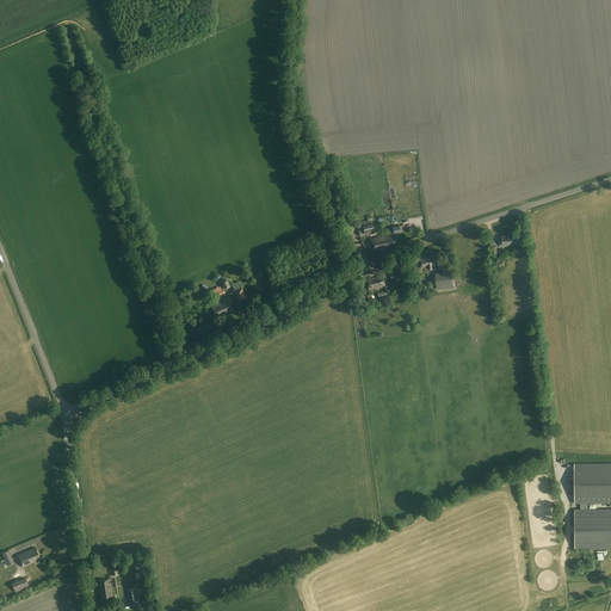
[(378,224),(376,215),(366,217),(368,221),(357,223),(360,238),(375,234),(372,226),(378,224)]
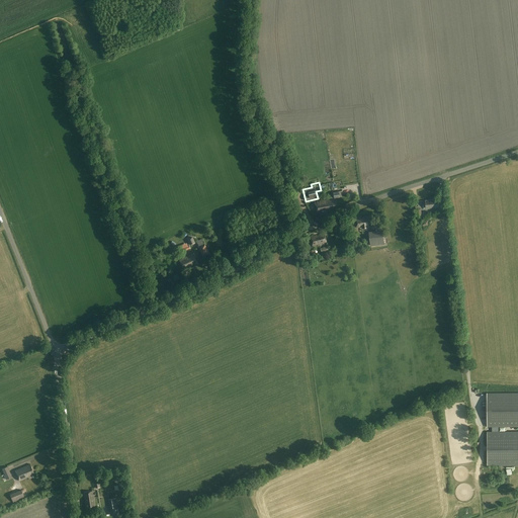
[(323,201),(325,211),(326,211),(326,210),(329,209),(338,207),(336,199),(325,201),(325,200),(323,201)]
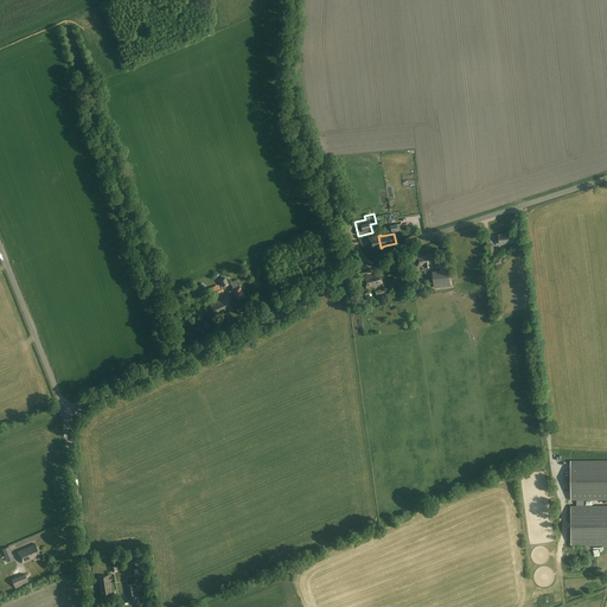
[(515,243),(513,234),(498,235),(499,244),(515,243)]
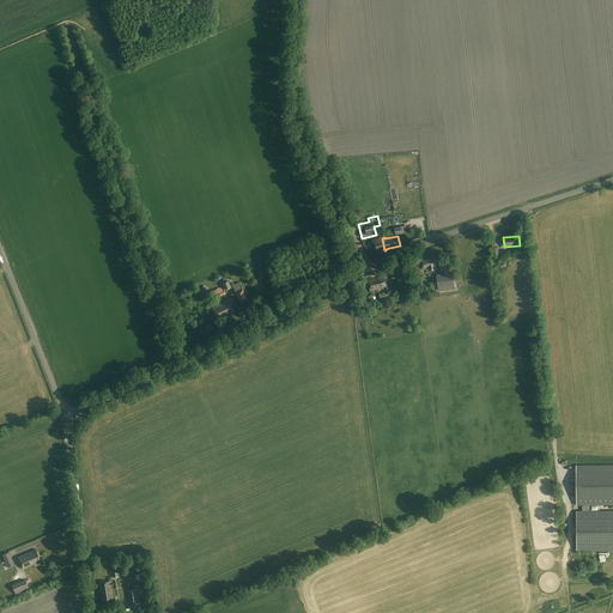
[(375,253),(384,250),(382,238),(372,240),(375,253)]
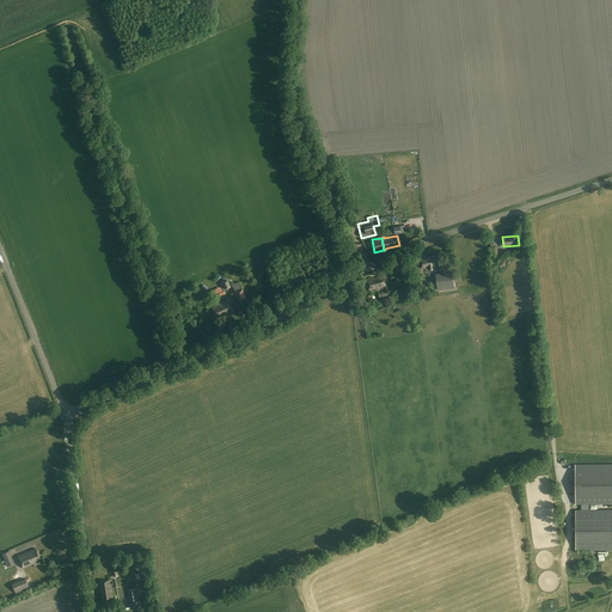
[(427,258),(427,257),(421,257),(422,269),(428,269),(428,270),(435,269),(435,267),(435,258),(427,258)]
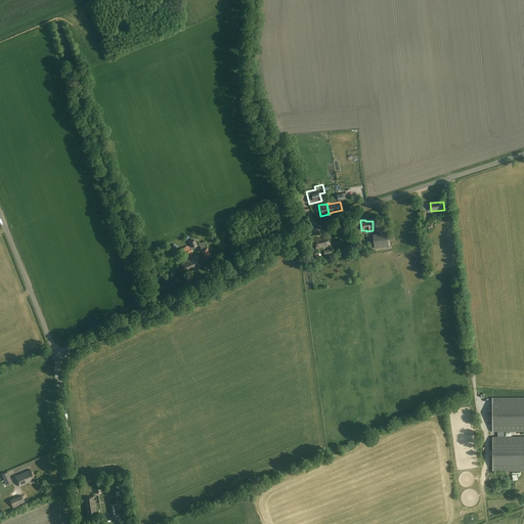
[(389,247),(388,235),(374,237),(375,249),(389,247)]
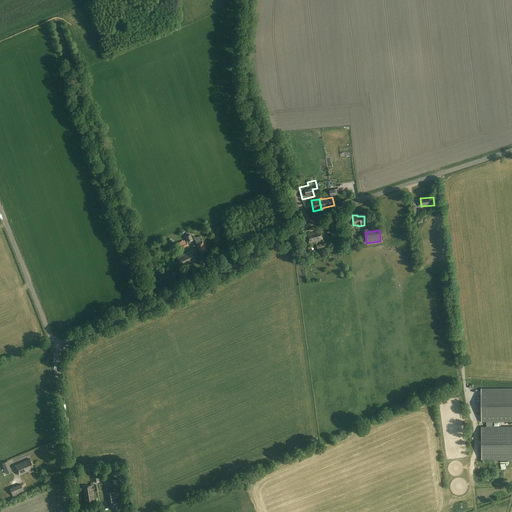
[(322,239),(320,231),(316,232),(316,234),(313,234),(313,233),(306,234),(308,243),(317,241),(322,239)]
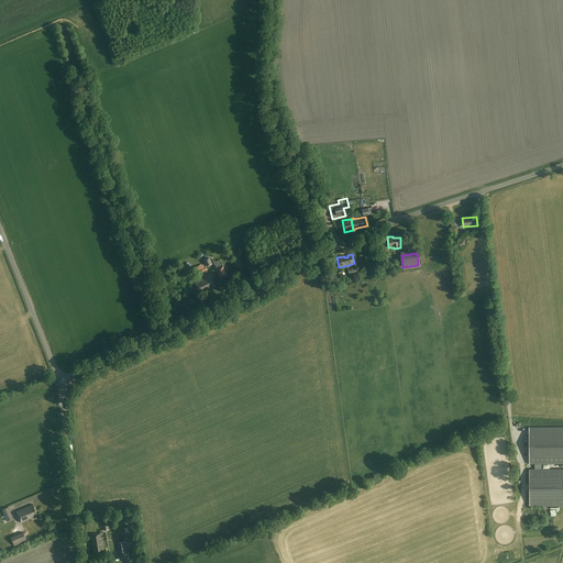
[(228,277),(222,264),(216,267),(221,280),(228,277)]
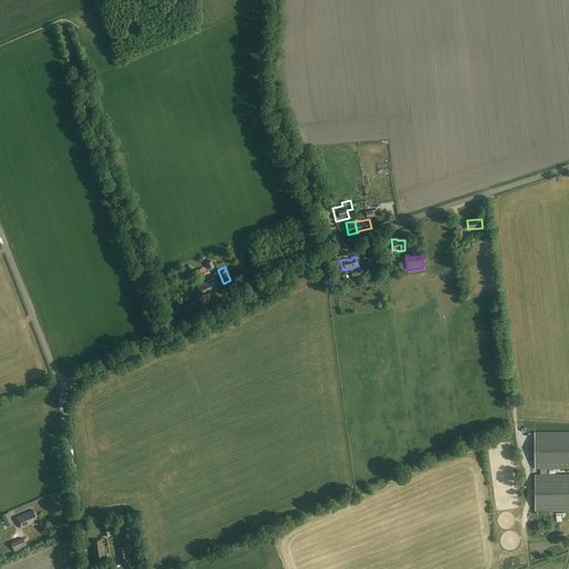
[(205,271),(203,268),(196,270),(198,277),(209,273),(208,270),(205,271)]
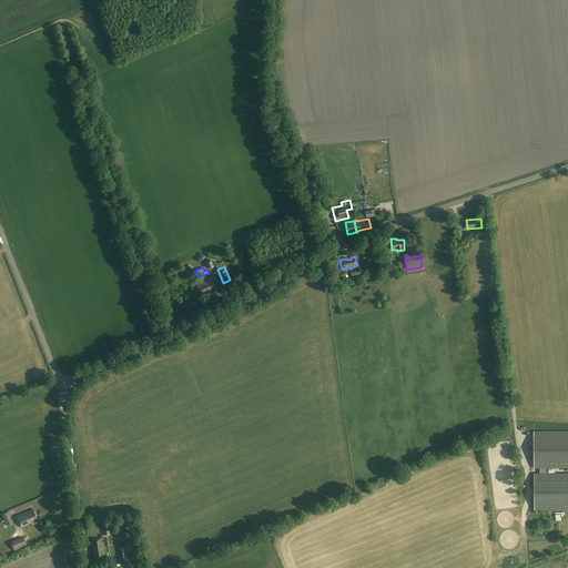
[(217,290),(212,277),(203,282),(196,285),(200,294),(208,292),(209,294),(217,290)]
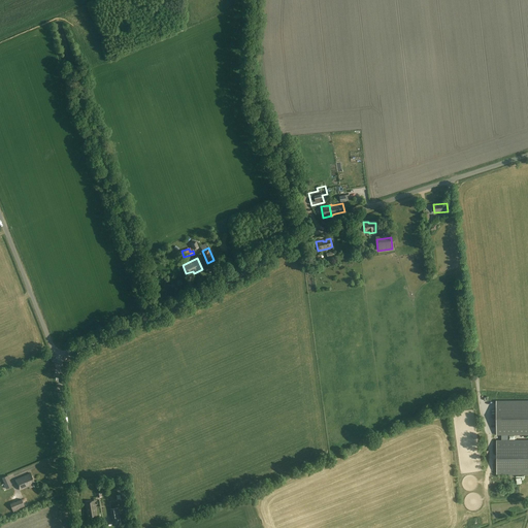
[(527,474),(527,439),(507,440),(507,435),(527,434),(527,400),(496,401),(496,435),(501,435),(501,440),(496,440),(496,475),(527,474)]
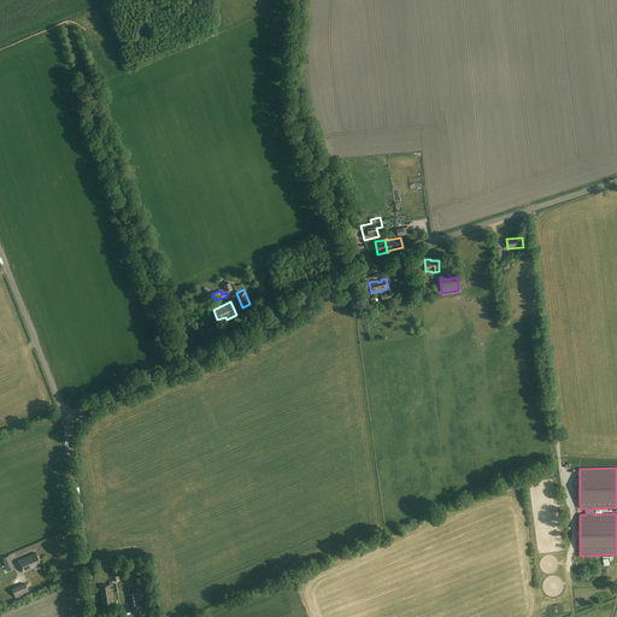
[(41,564),(36,553),(18,560),(23,573),(34,568),(41,564)]
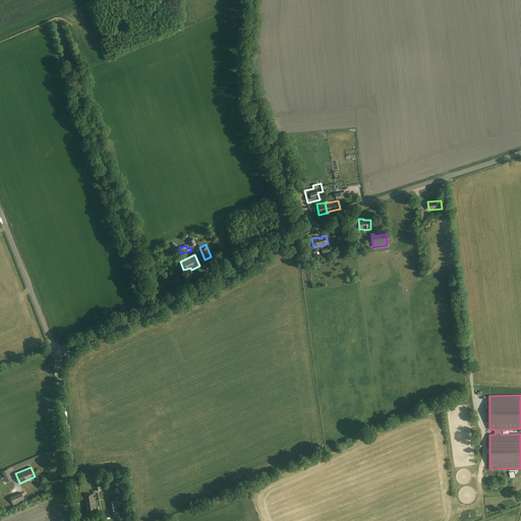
[(12,480),(7,469),(2,472),(6,482),(12,480)]
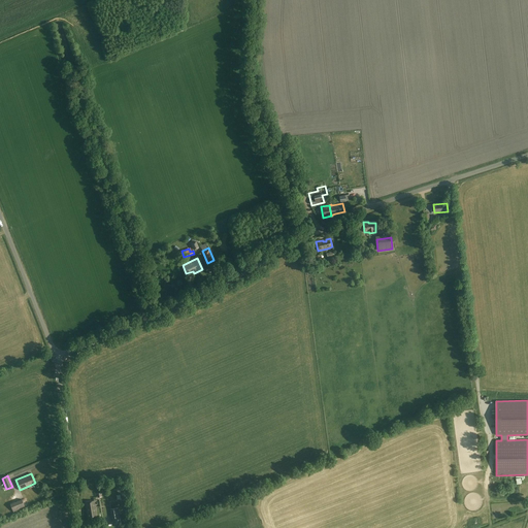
[(497,483),(497,486),(509,486),(508,475),(492,476),(492,483),(497,483)]
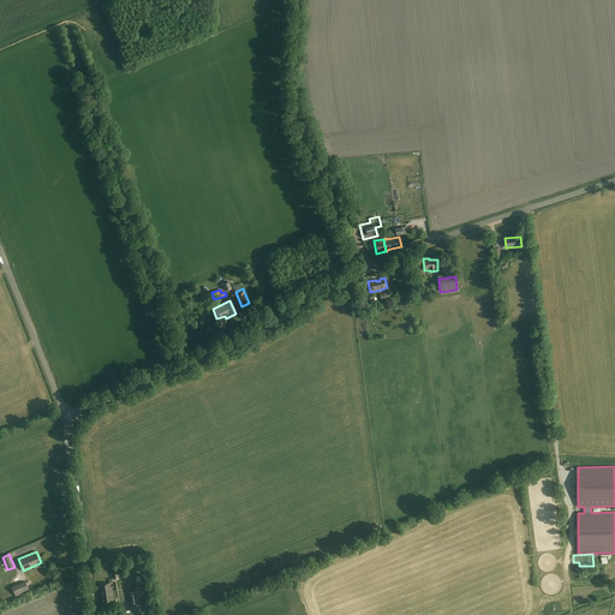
[(29,591),(25,581),(12,587),(16,597),(29,591)]
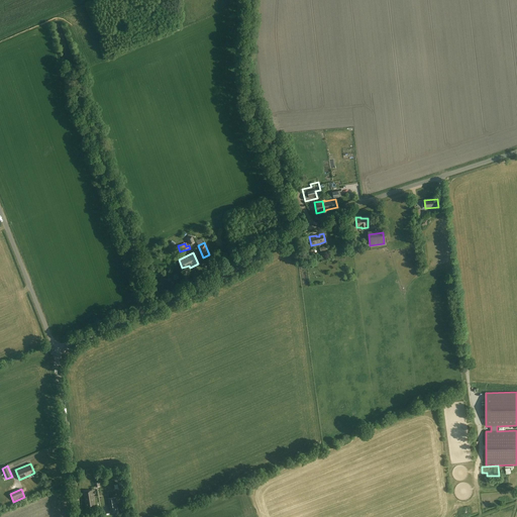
[(95,506),(92,490),(84,491),(86,507),(95,506)]
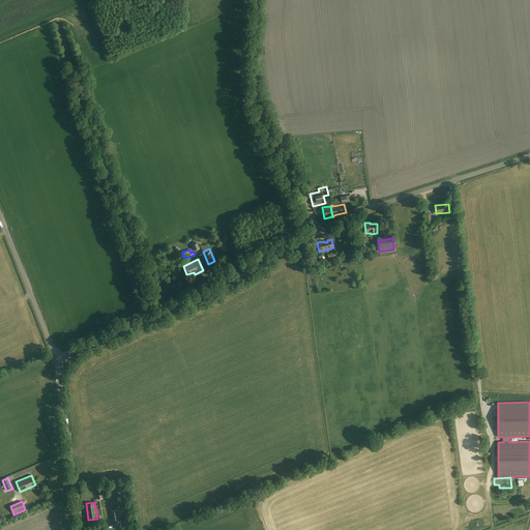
[(121,524),(118,509),(111,510),(113,526),(121,524)]
